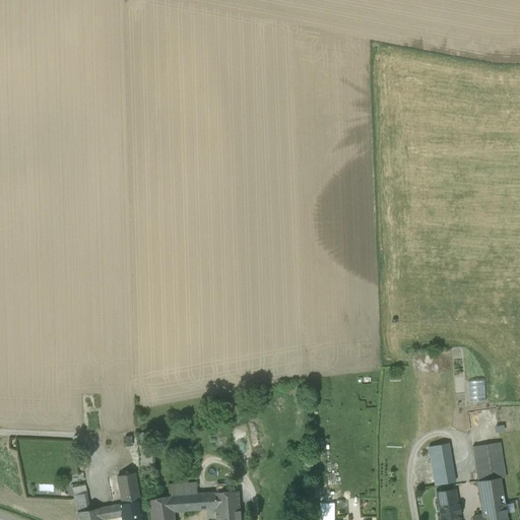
[(468,383),(469,401),(484,401),(483,382),(468,383)]
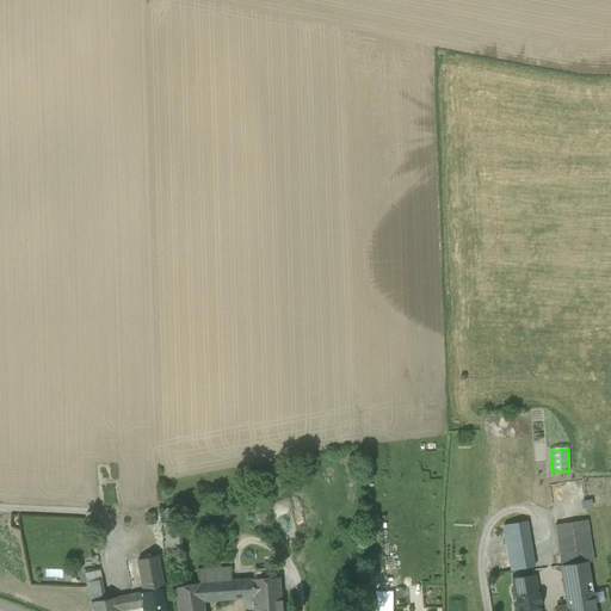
[(174,522),(165,523),(164,507),(161,507),(165,557),(181,556),(178,506),(174,506),(174,522)]
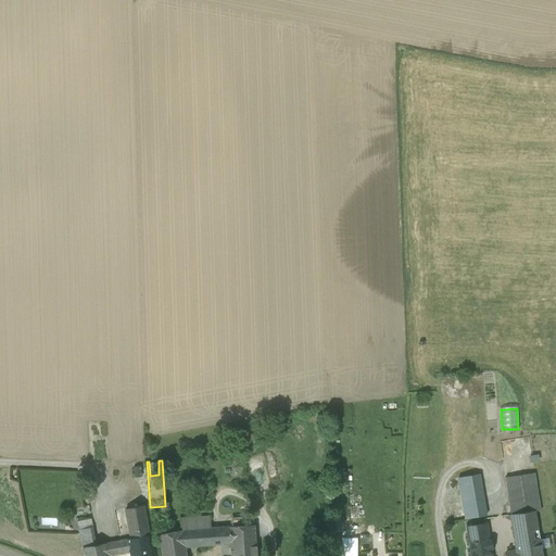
[(159,460),(149,462),(150,476),(159,475),(159,460)]
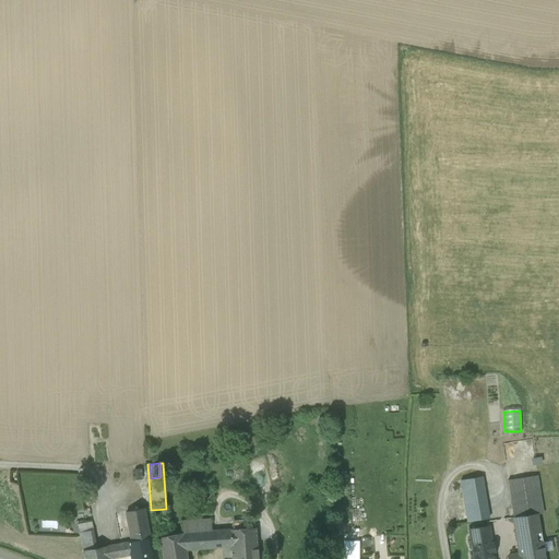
[(536,475),(507,480),(513,518),(537,513),(537,514),(543,513),(536,475)]
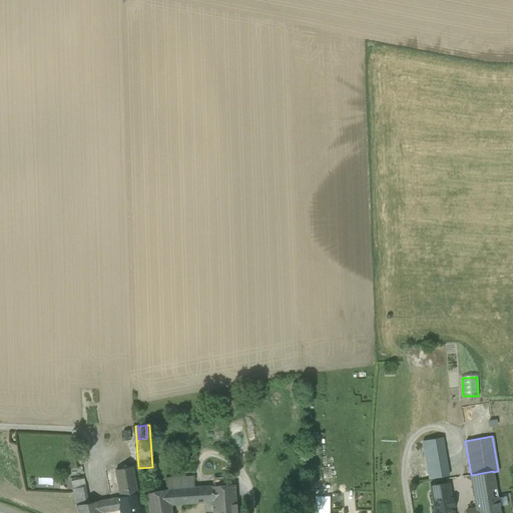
[(443,437),(421,441),(427,478),(448,475),(443,437)]
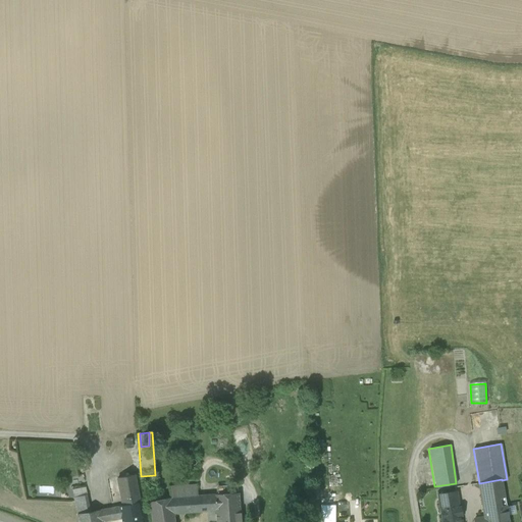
[(122,505),(111,507),(114,519),(121,517),(121,521),(129,521),(143,520),(135,475),(117,477),(122,505)]
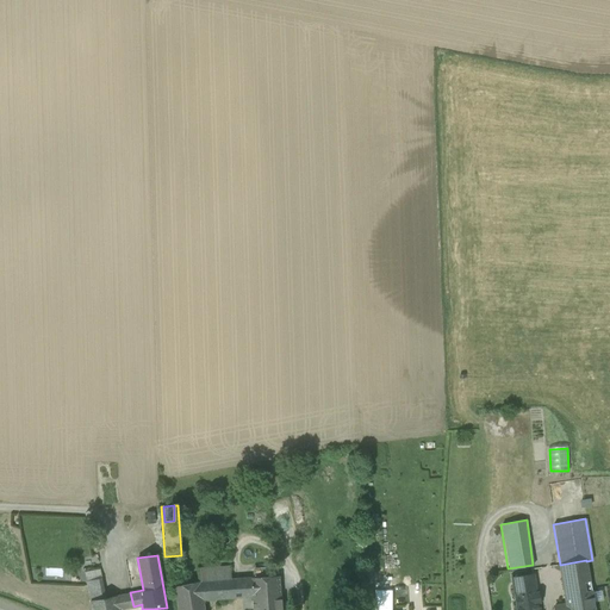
[(564,585),(590,580),(586,561),(586,560),(560,565),(564,585)]
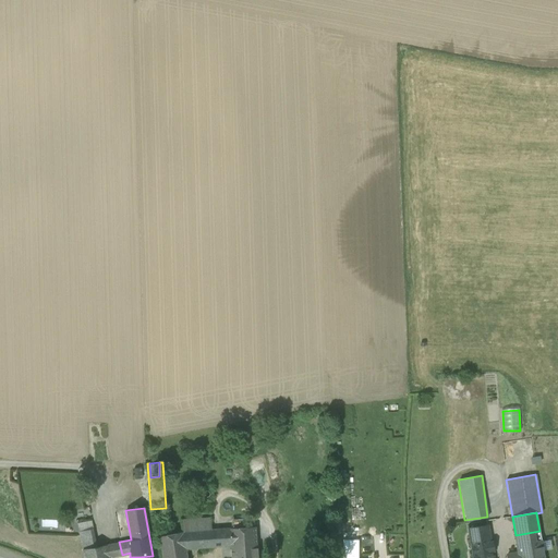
[(211,518),(181,520),(181,532),(183,532),(211,530),(211,518)]
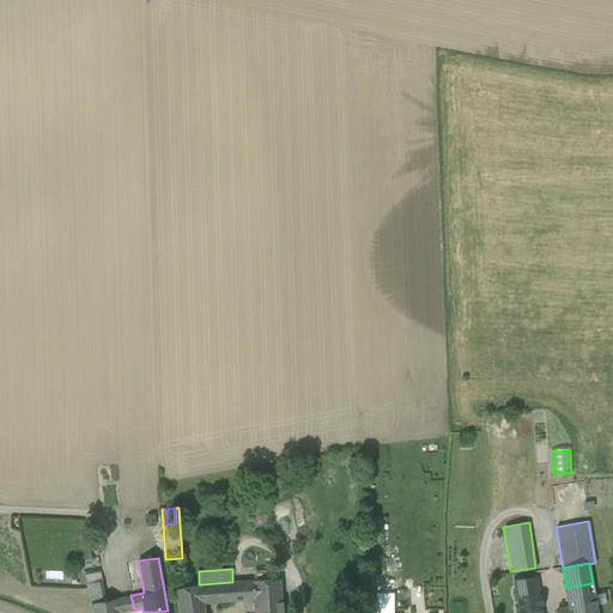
[(85,576),(86,583),(102,581),(101,572),(85,576)]
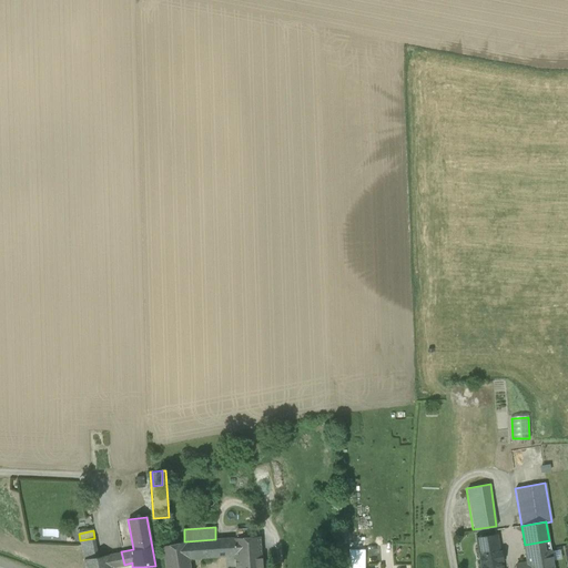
[(479,550),(498,548),(496,535),(477,538),(479,550)]
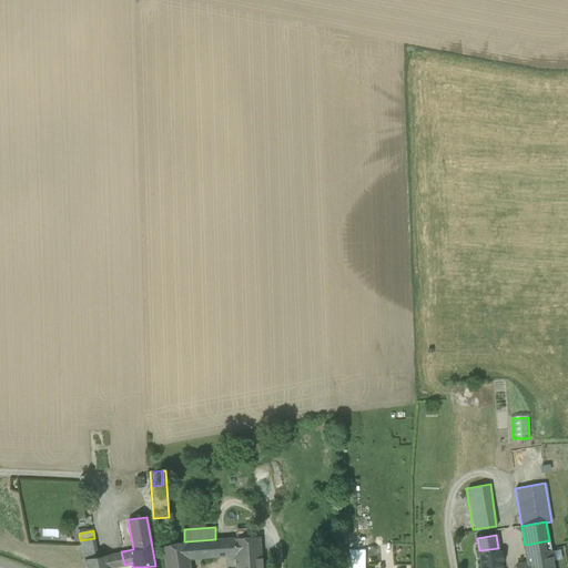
[(261,567),(260,536),(224,539),(225,556),(235,555),(235,567),(236,567),(246,567),(245,567),(261,567)]
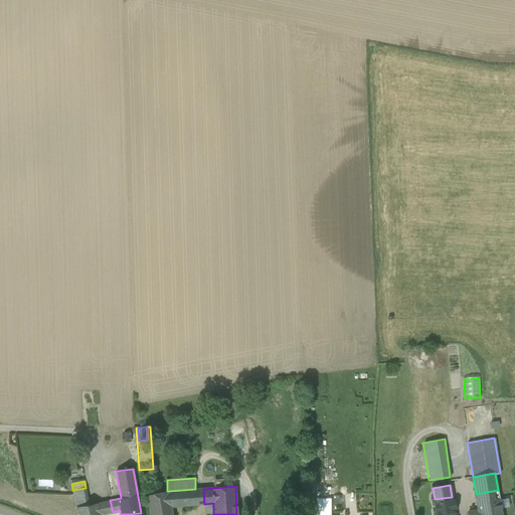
[(86,488),(72,490),(76,507),(90,504),(86,488)]
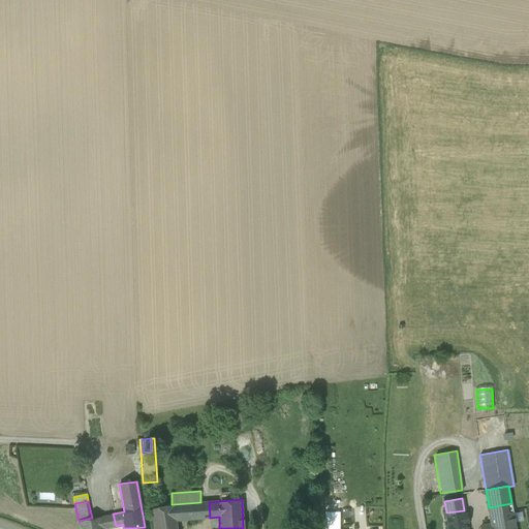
[(200,502),(174,504),(176,520),(201,518),(200,502)]
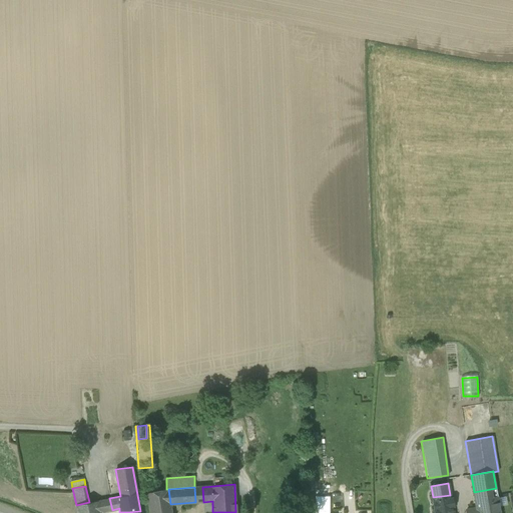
[(194,487),(195,502),(203,502),(202,487),(194,487)]
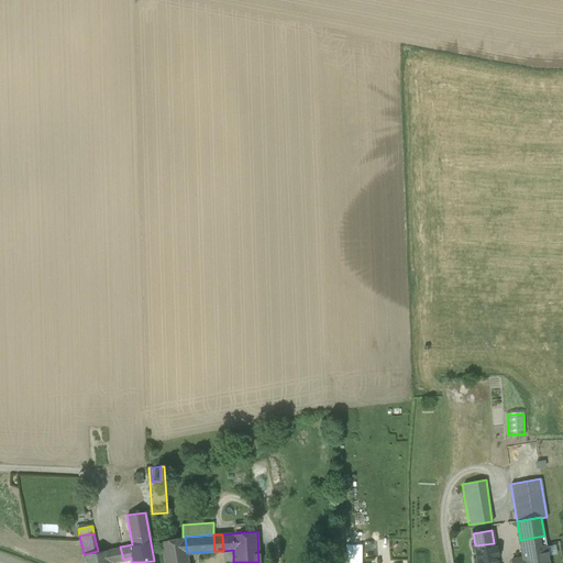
[(544,536),(520,540),(522,549),(545,544),(544,536)]
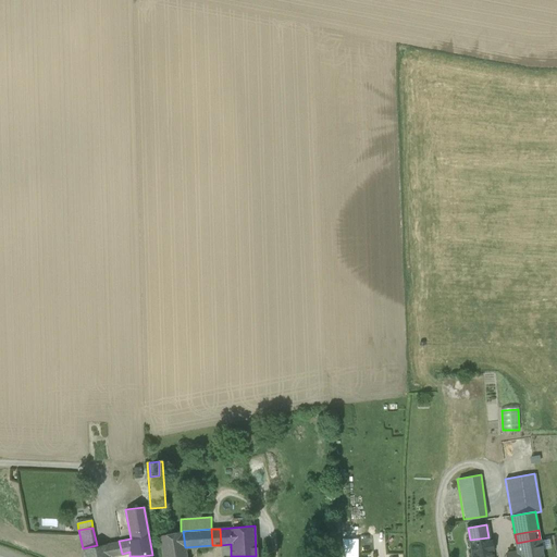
[(181,531),(159,534),(162,556),(186,556),(185,547),(183,531),(181,531)]
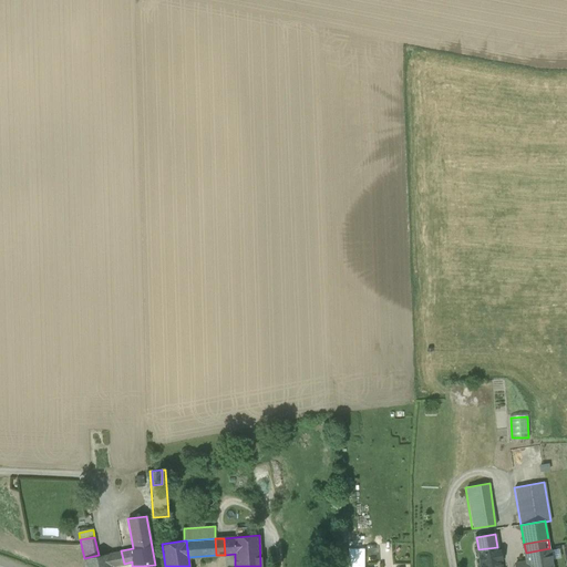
[(501,566),(497,547),(478,549),(481,566),(501,566)]
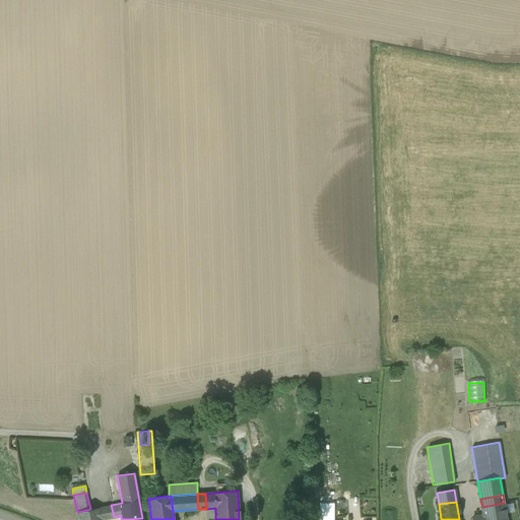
[(504,503),(482,507),(483,516),(483,519),(507,519),(506,514),(505,506),(504,503)]
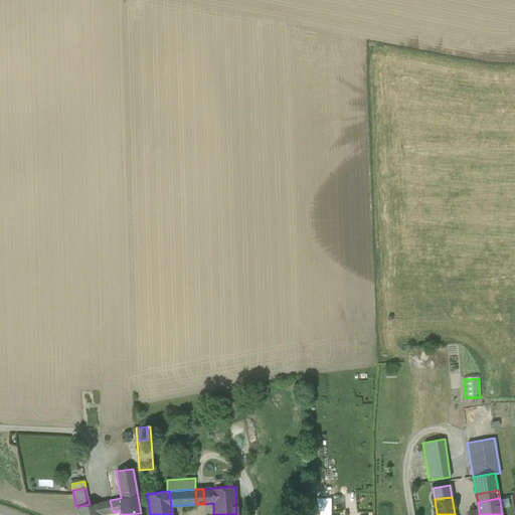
[(330,514),(330,499),(317,499),(316,514),(330,514)]
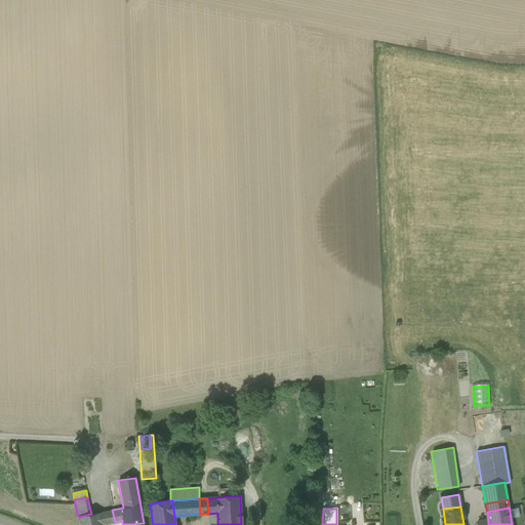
[(518,509),(510,511),(511,519),(519,517),(518,509)]
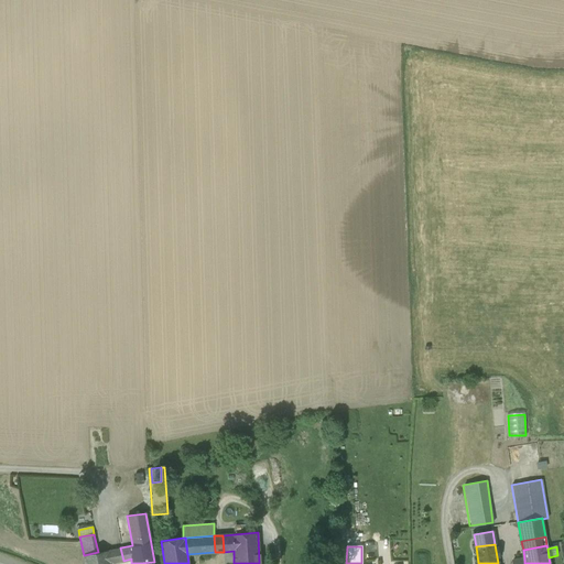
[(114,549),(117,562),(123,561),(120,548),(114,549)]
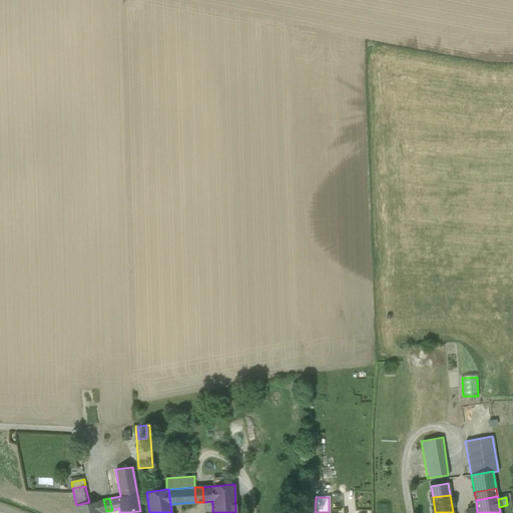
[(103,499),(97,501),(100,512),(106,511),(103,499)]
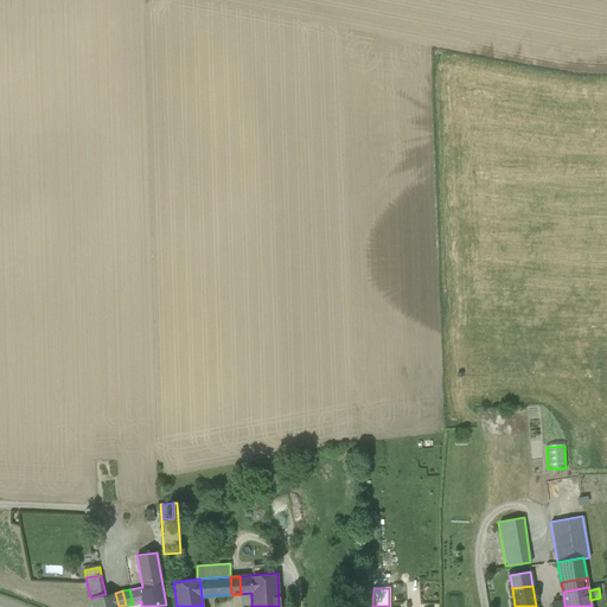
[(106,594),(90,598),(91,606),(117,606),(119,606),(115,593),(106,594)]
